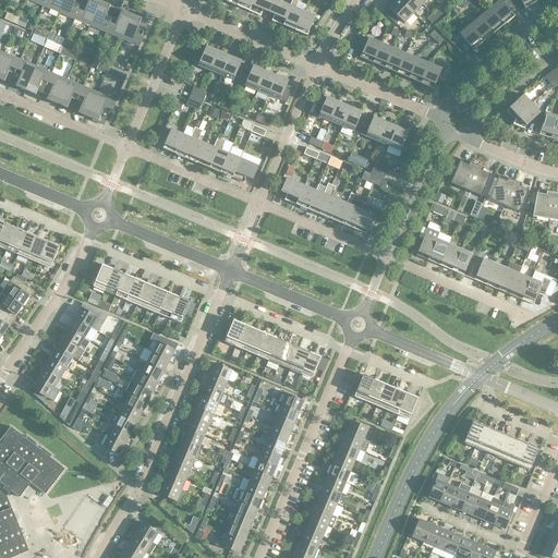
[(45,0),(43,5),(58,12),(63,0),(45,0)]
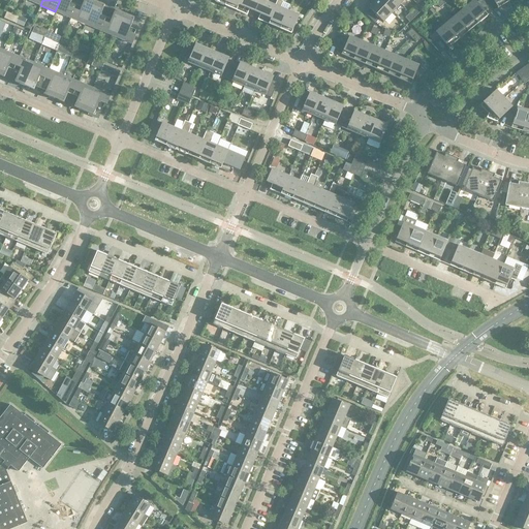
[(60,0),(55,11),(70,18),(78,0),(60,0)]
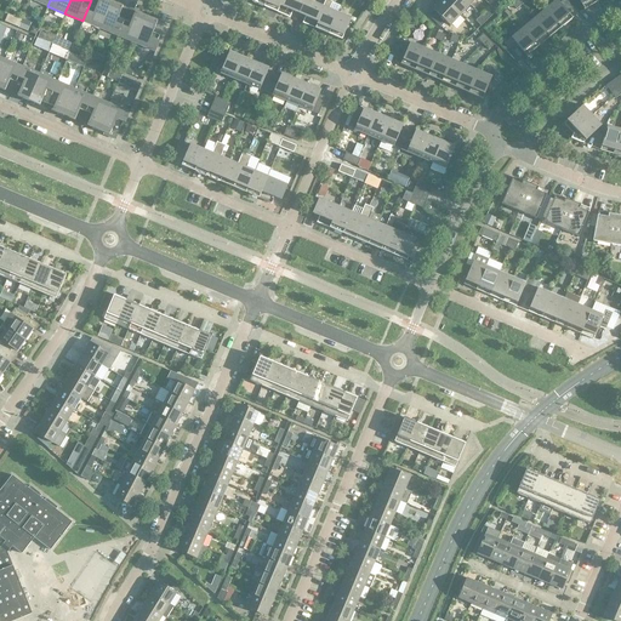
[(98,0),(98,1),(95,0),(91,0),(83,21),(100,29),(110,1),(107,0),(98,0)]
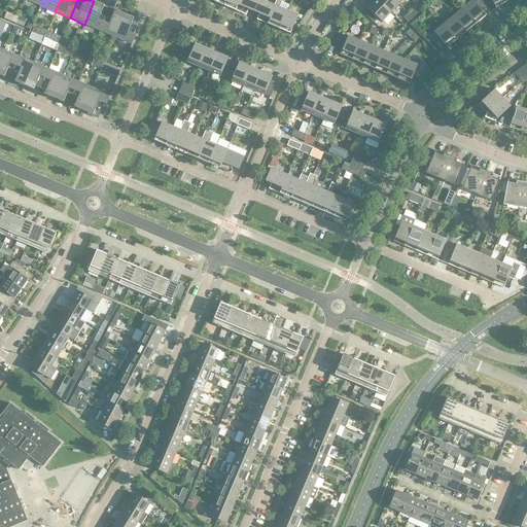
[(225,0),(223,6),(235,10),(238,0),(225,0)]
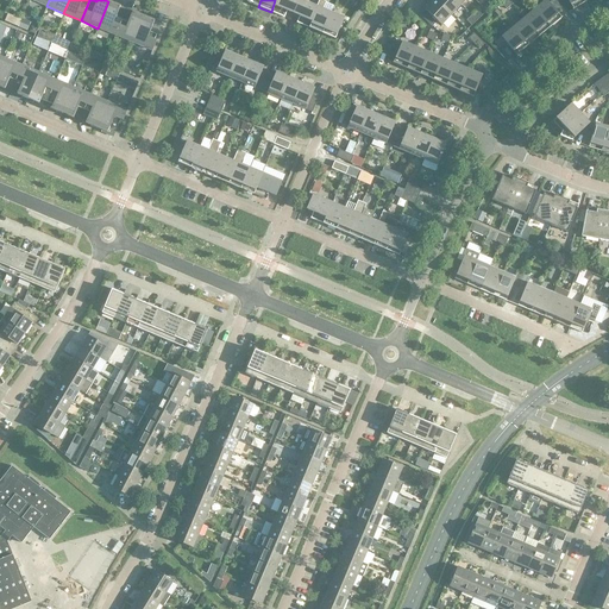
[(275,0),(271,12),(284,18),(287,11),(293,14),(297,0),(275,0)]
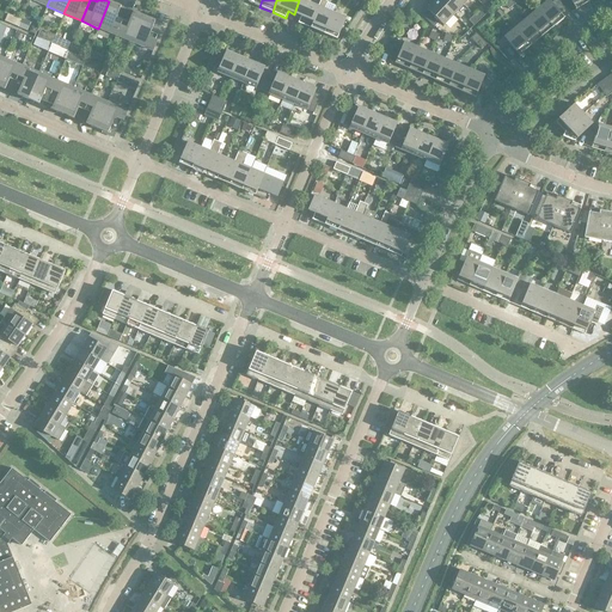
[(318,6),(303,0),(299,0),(294,14),(300,17),(298,23),(311,29),(319,7),(318,6)]
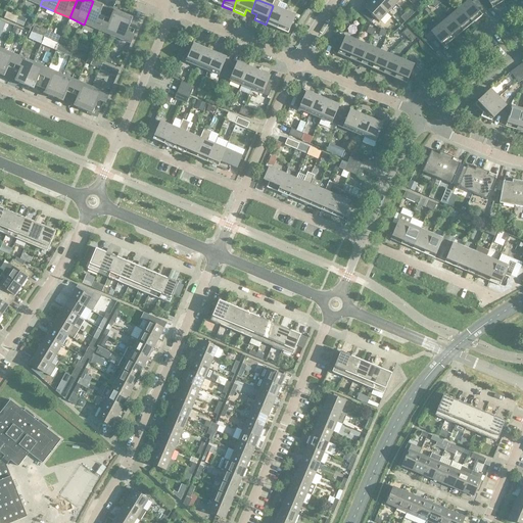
[(277,0),(273,0),(272,5),(273,6),(266,25),(276,29),(284,10),(277,7),(280,1),(277,0)]
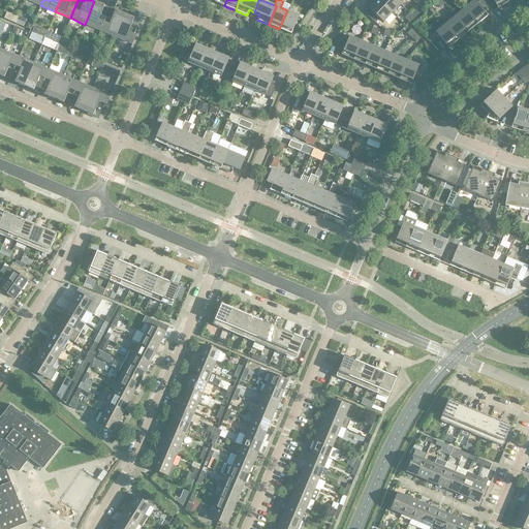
[(392,13),(377,0),(375,0),(368,8),(369,8),(365,13),(375,24),(379,19),(383,22),(392,13)]
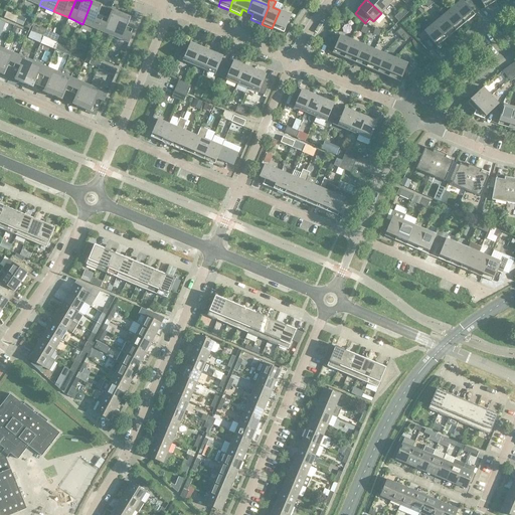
[(389,4),(384,0),(367,0),(381,13),(389,4)]
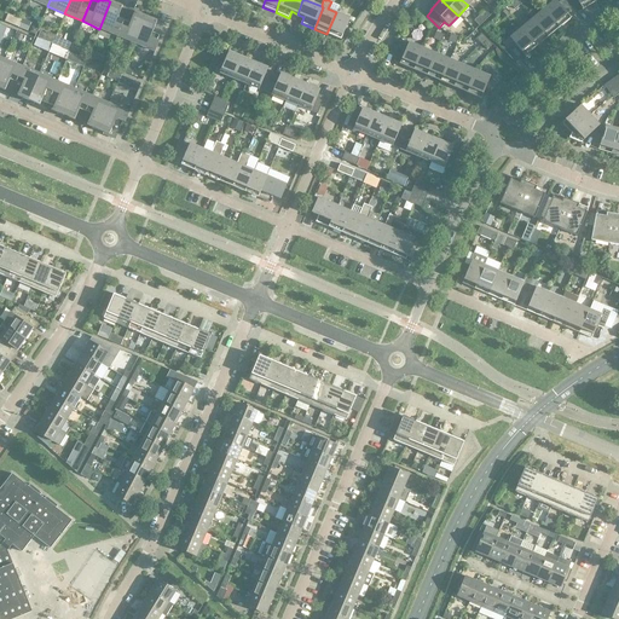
[(574,11),(566,0),(560,0),(557,3),(555,0),(554,0),(543,10),(559,28),(571,18),(571,17),(570,18),(568,16),(574,11)]
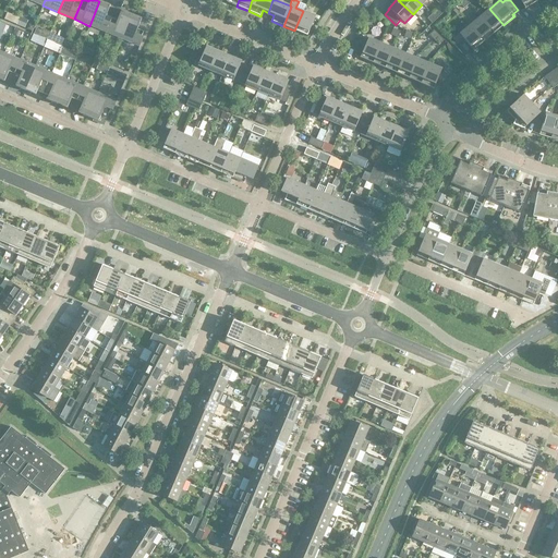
[(536,2),(535,0),(510,0),(518,10),(523,7),(524,8),(524,9),(536,2)]
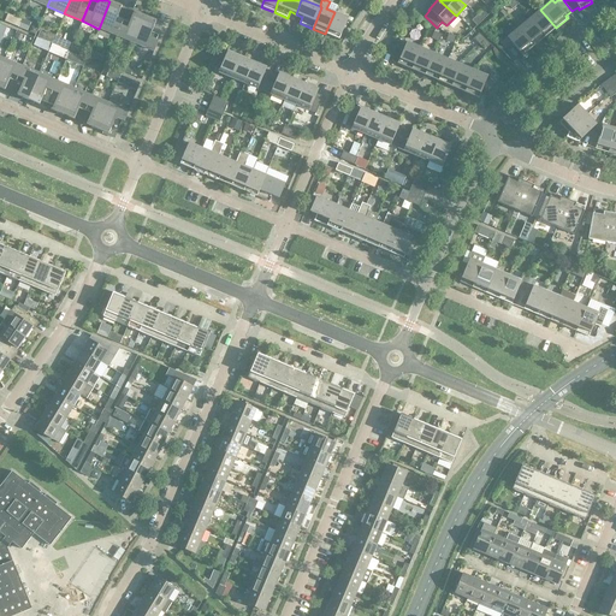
[(122,6),(110,1),(99,29),(117,36),(125,13),(119,11),(122,6)]
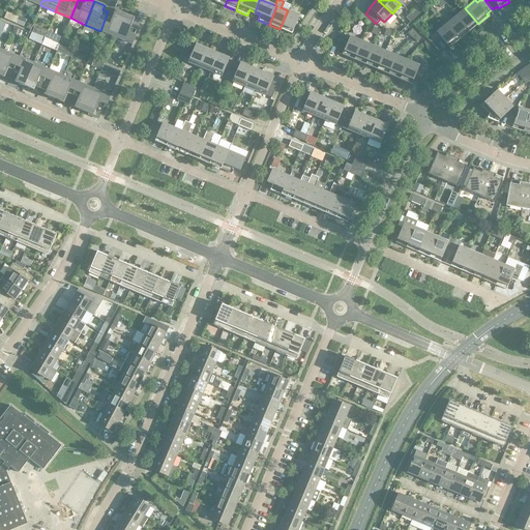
[(432,7),(427,11),(431,16),(436,12),(432,7)]
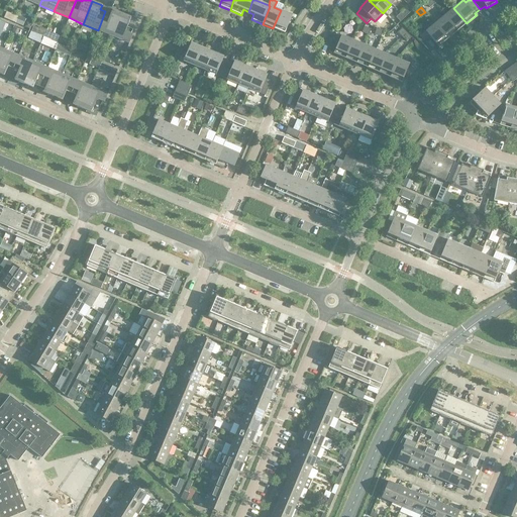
[(405,8),(400,13),(405,17),(409,13),(405,8)]
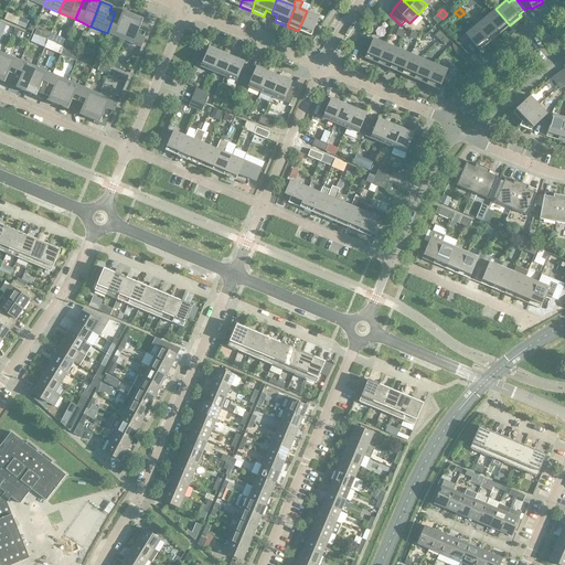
[(510,25),(496,9),(486,17),(500,34),(510,25)]
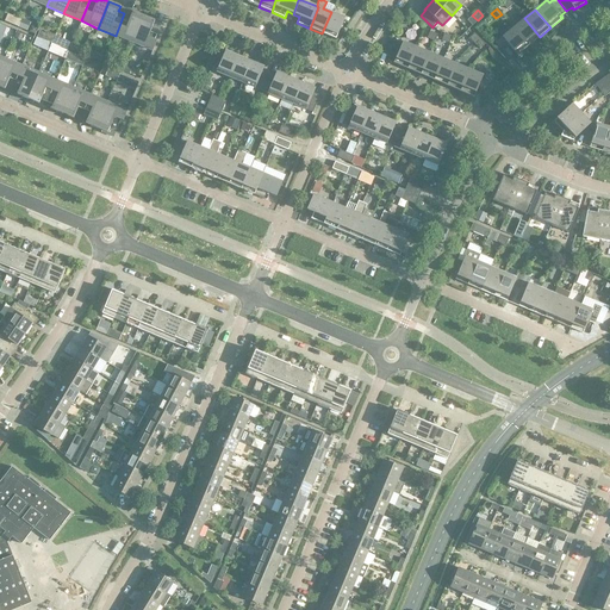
[(131,16),(124,13),(116,36),(132,43),(143,17),(132,12),(131,16)]
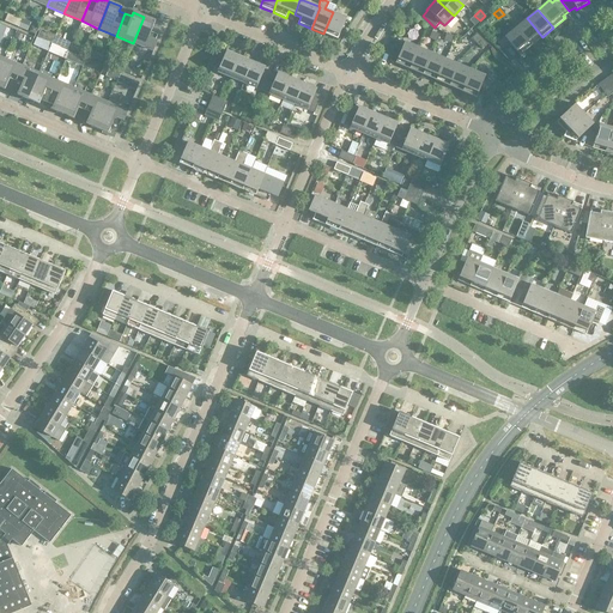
[(346,18),(333,12),(323,34),(337,40),(346,18)]
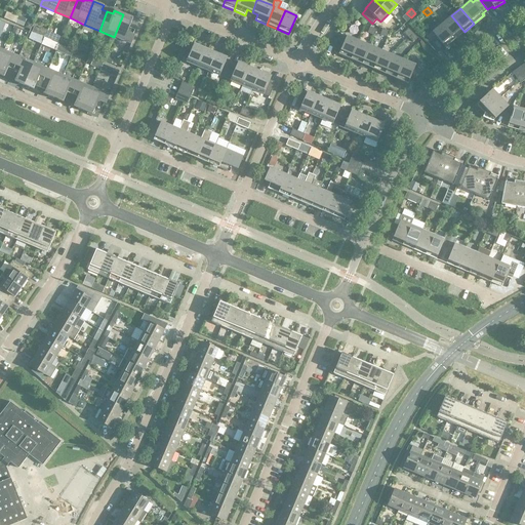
[(411,17),(406,13),(401,17),(406,23),(411,17)]
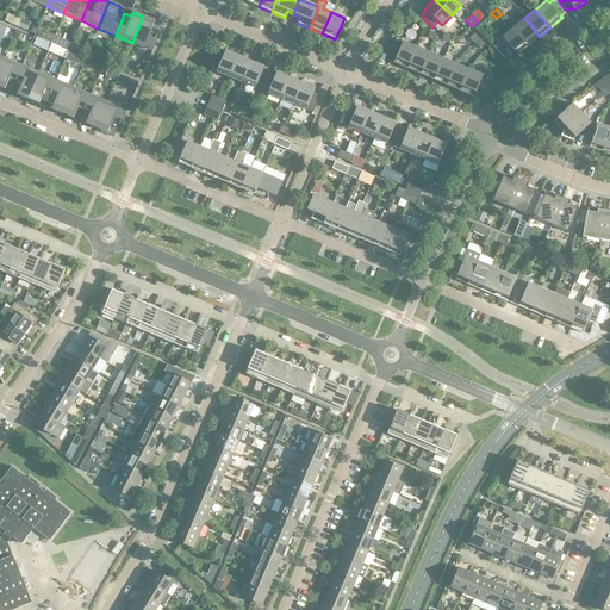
[(154,20),(143,17),(132,43),(153,51),(156,41),(154,39),(160,27),(153,25),(154,20)]
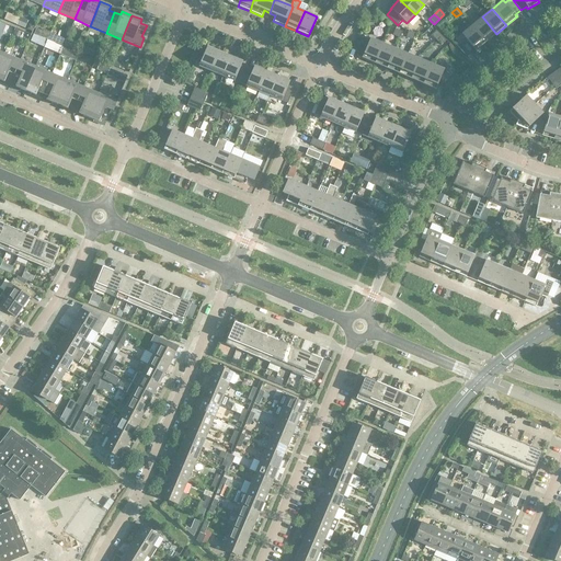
[(496,34),(482,16),(472,25),(485,42),(496,34)]
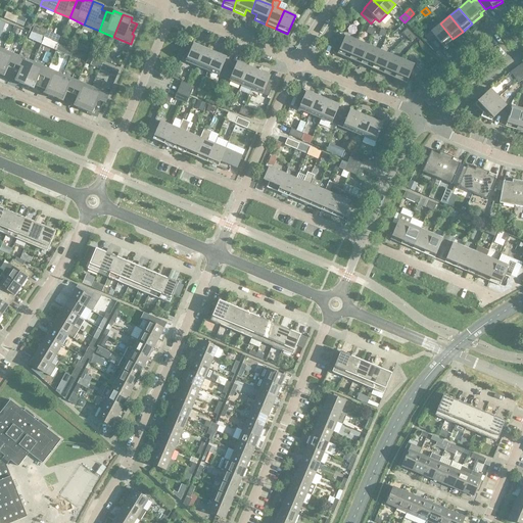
[(453,39),(440,24),(430,32),(432,34),(427,39),(436,49),(441,45),(442,47),(442,48),(453,39)]
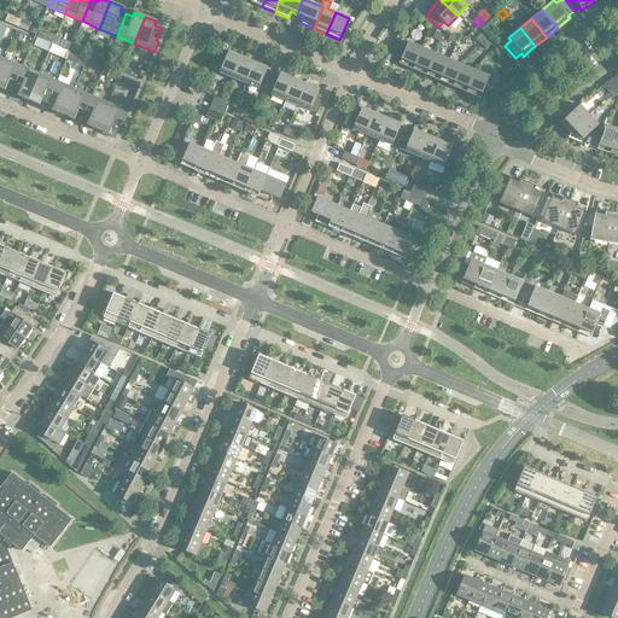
[(48,31),(45,40),(52,44),(56,35),(48,31)]
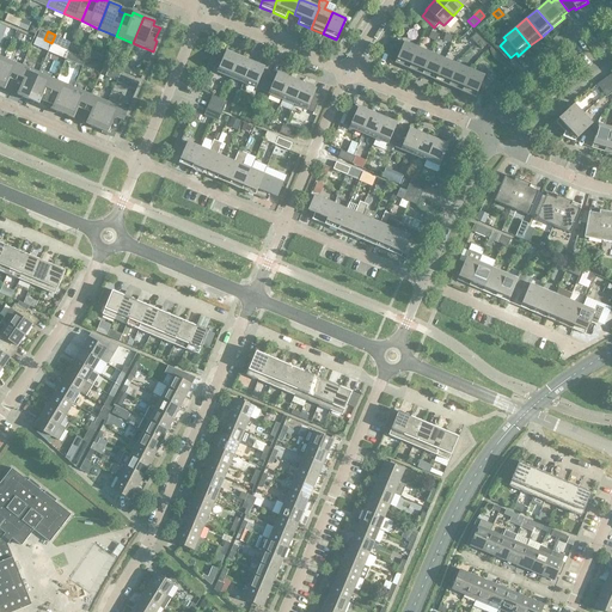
[(428,38),(435,42),(439,35),(430,31),(428,38)]
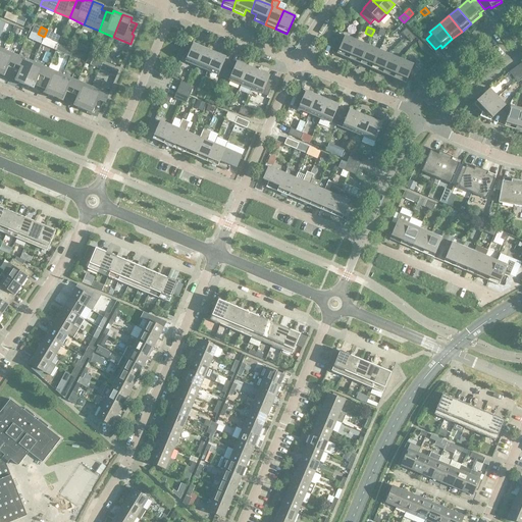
[(401,33),(406,38),(410,33),(405,29),(401,33)]
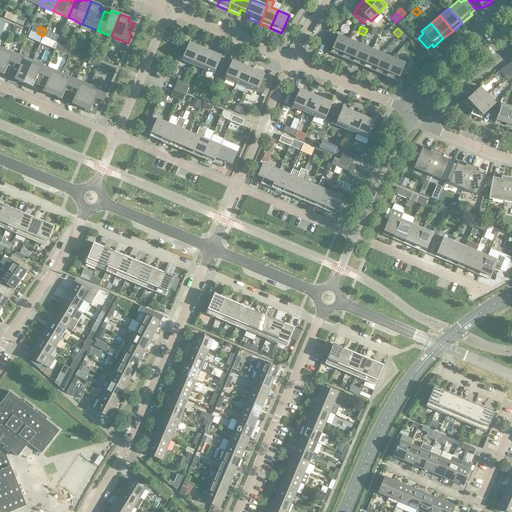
[(407,37),(402,32),(398,37),(402,41),(407,37)]
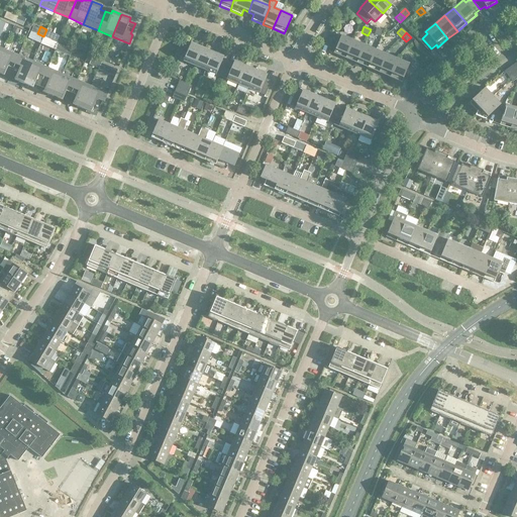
[(333,54),(344,59),(352,40),(341,35),(340,37),(334,35),(328,48),(334,50),(333,54)]
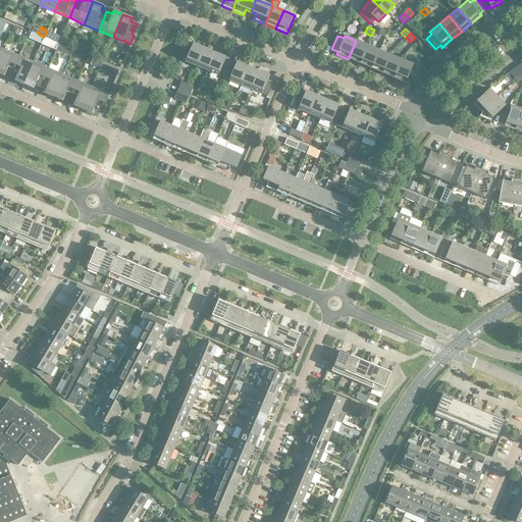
[(51,40),(48,48),(55,50),(58,45),(57,43),(51,40)]
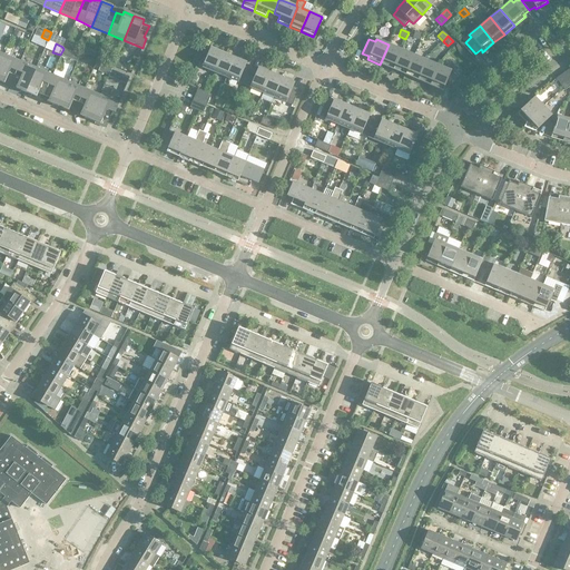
[(401,49),(389,45),(380,65),(392,70),(401,49)]
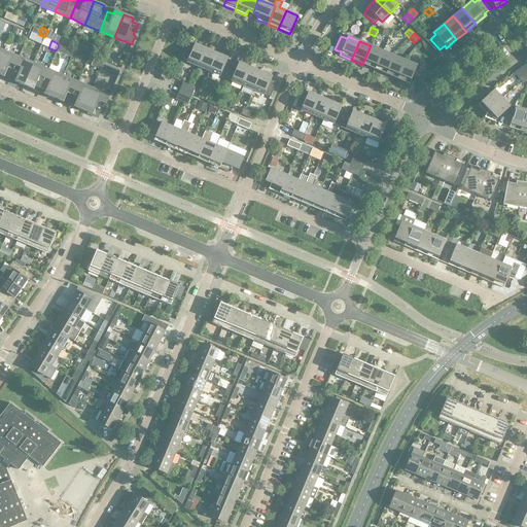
[(186,62),(198,67),(206,48),(195,43),(186,62)]
